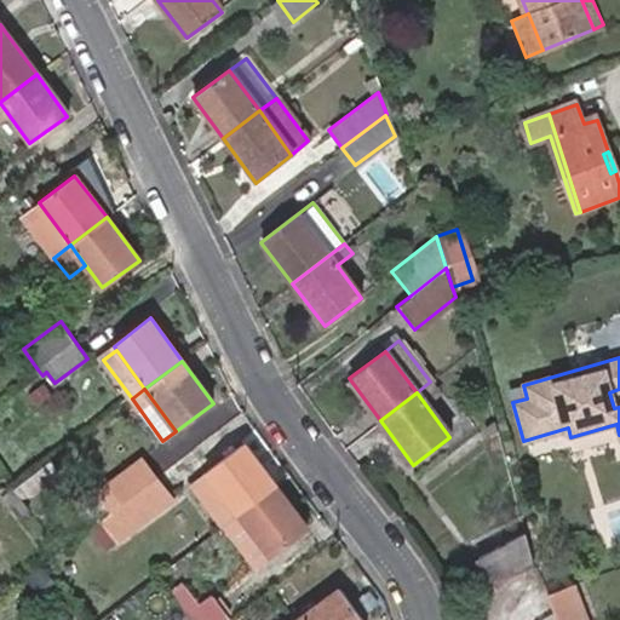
[(237,514),(274,487),(242,445),(206,471),(191,484),(223,526),(237,514)]
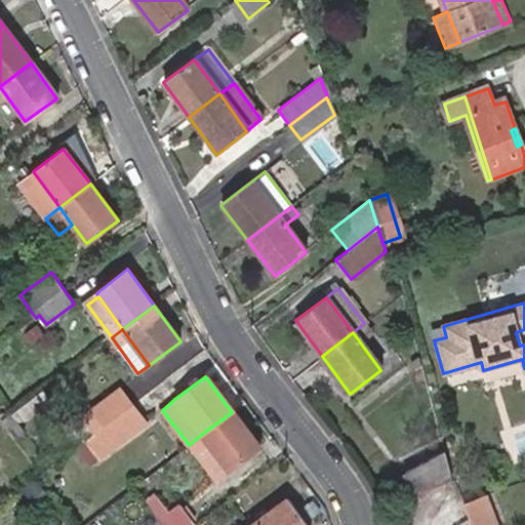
[(119,388),(81,416),(94,434),(132,405),(119,388)]
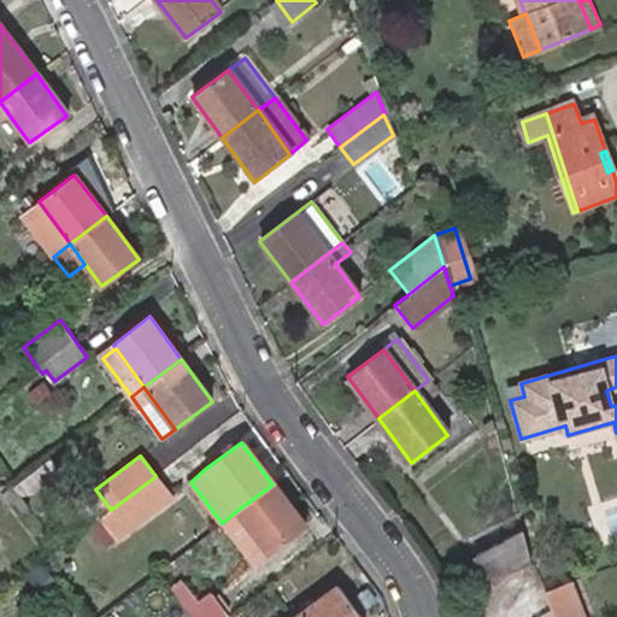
[(48,459),(13,483),(24,498),(58,472),(48,459)]
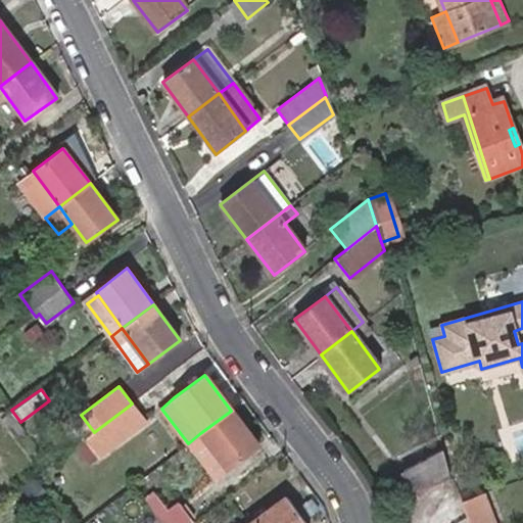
[(94,432),(86,438),(99,456),(145,421),(132,403),(94,432)]
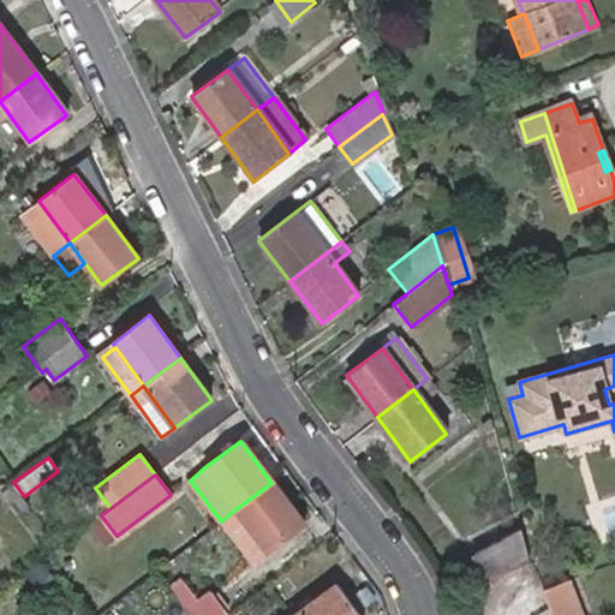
[(303,525),(272,483),(236,509),(221,521),(252,562),(267,551),(303,525)]
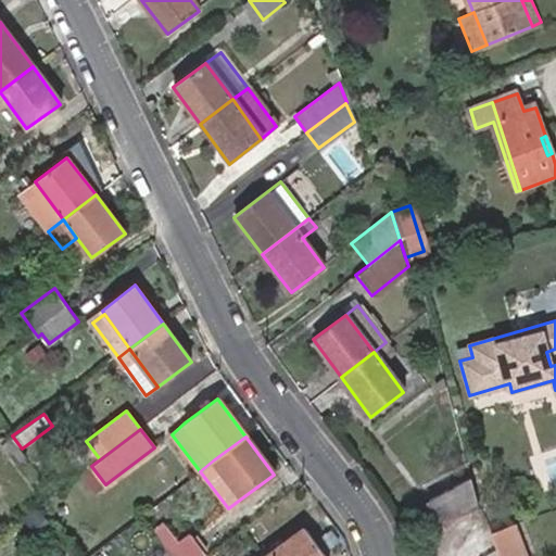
[(475,498),(468,476),(421,488),(428,512),(475,498)]
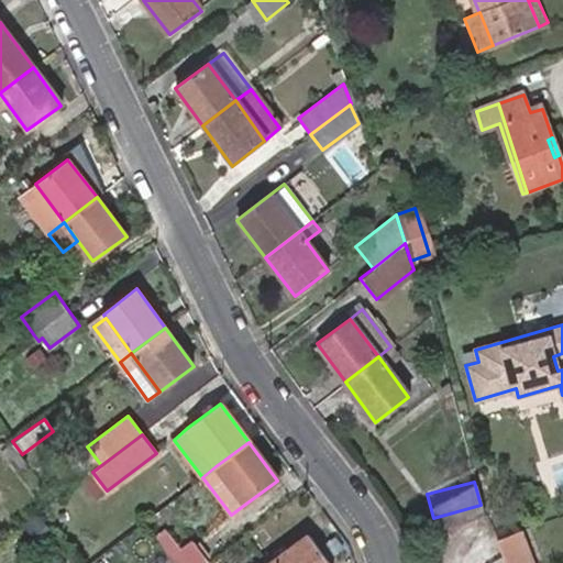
[(167,532),(158,539),(177,562),(206,562),(208,562),(191,542),(181,550),(167,532)]
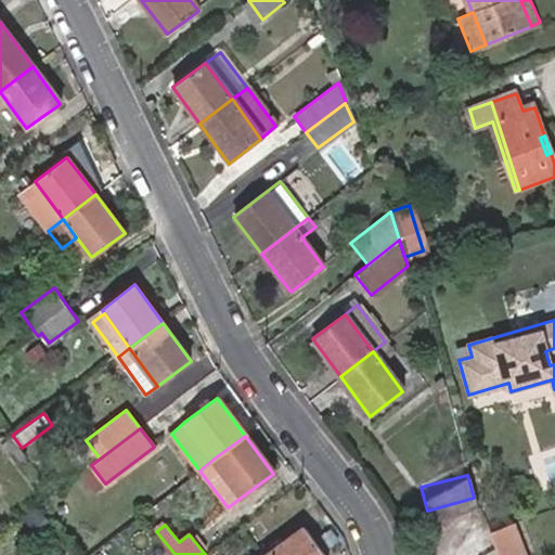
[(520,554),(510,525),(486,531),(495,554),(520,554)]
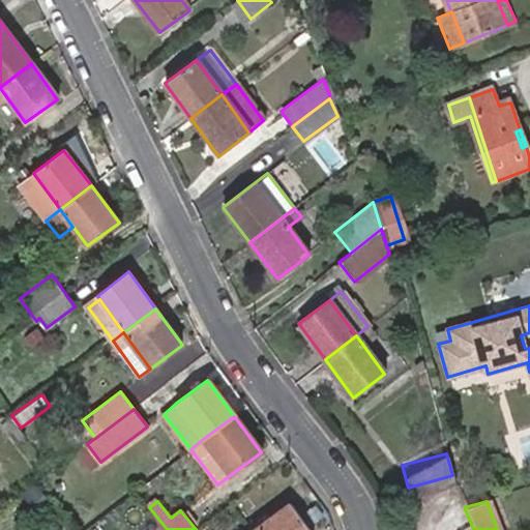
[(252,529),(308,529),(289,503),(252,529)]
